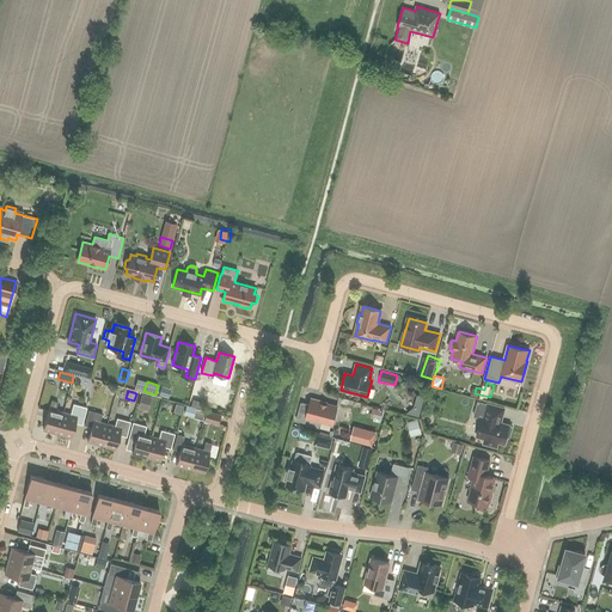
[(424,397),(417,395),(414,407),(407,414),(420,417),(424,397)]
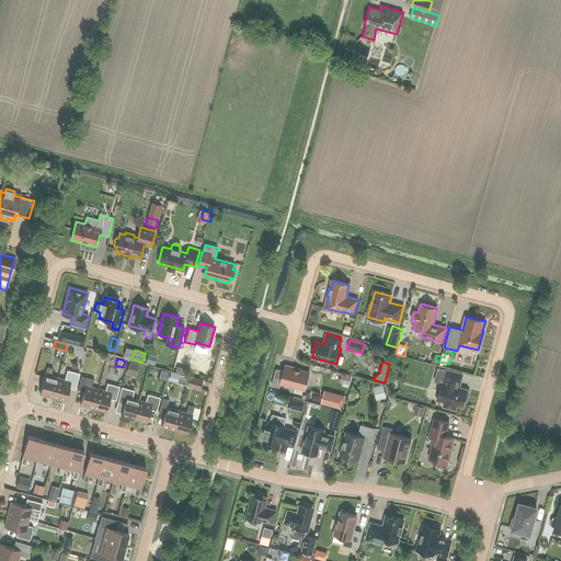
[(135,377),(138,365),(129,363),(126,375),(135,377)]
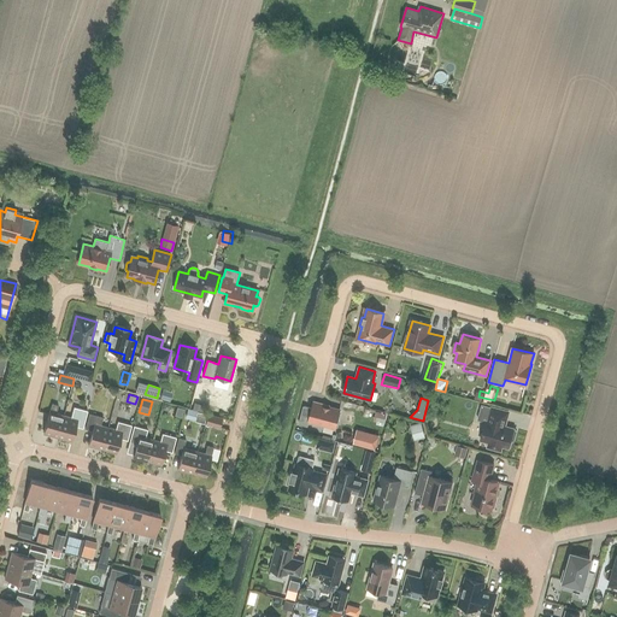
[(340,410),(324,406),(325,404),(313,401),(312,407),(303,405),(298,424),(307,427),(309,421),(335,428),(340,410)]
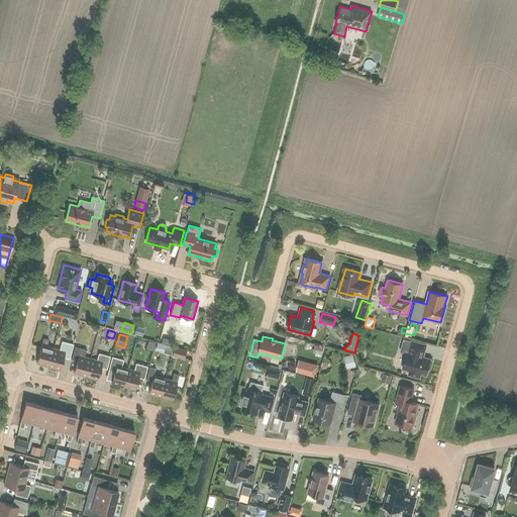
[(48,367),(54,348),(47,346),(49,340),(43,338),(36,364),(48,367)]
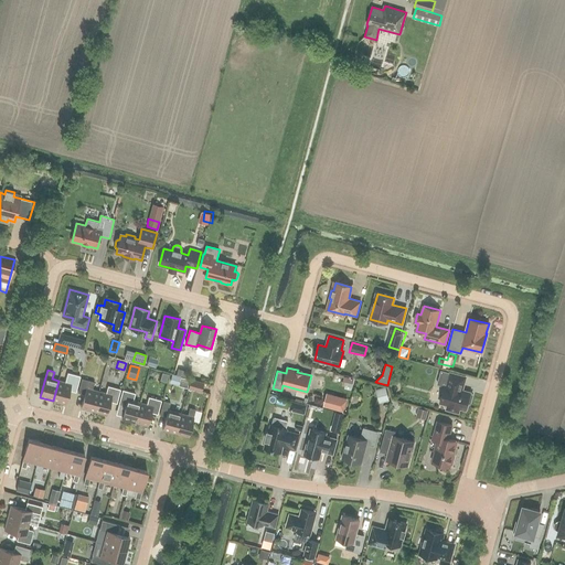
[(470,404),(473,395),(470,394),(470,393),(462,391),(466,377),(441,371),(438,384),(445,386),(440,403),(448,405),(447,409),(458,412),(459,408),(466,411),(468,403),(470,404)]
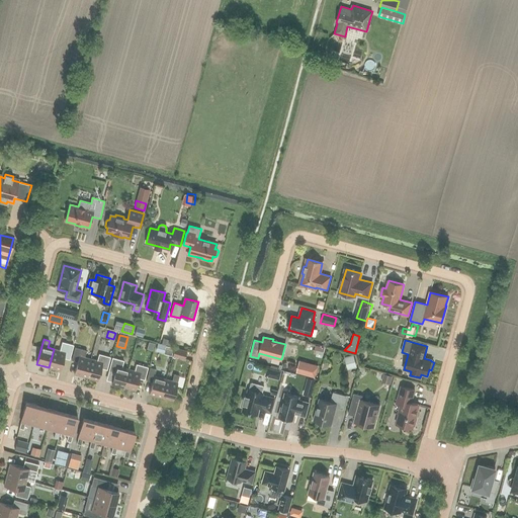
[(54,349),(49,367),(61,370),(64,358),(70,360),(74,345),(62,342),(60,351),(54,349)]
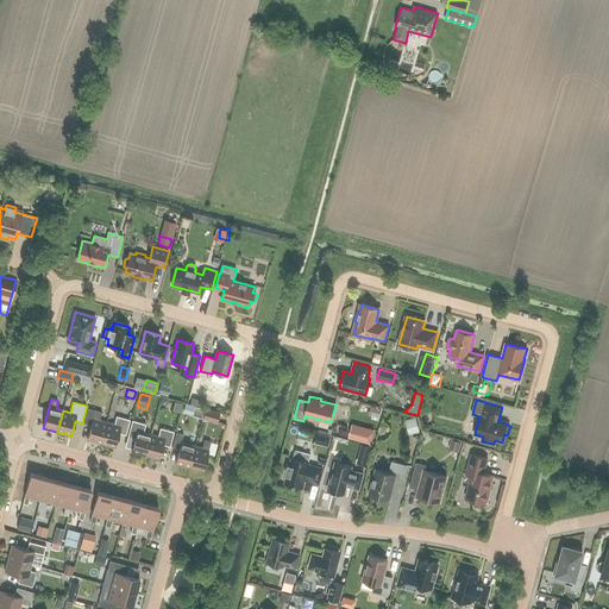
[(371,406),(369,415),(380,418),(382,409),(371,406)]
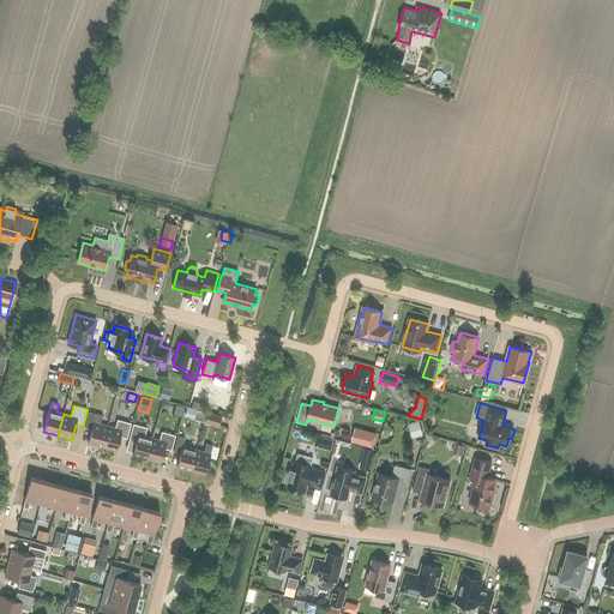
[(102,447),(108,426),(101,423),(102,416),(89,411),(85,427),(92,429),(88,444),(102,447)]
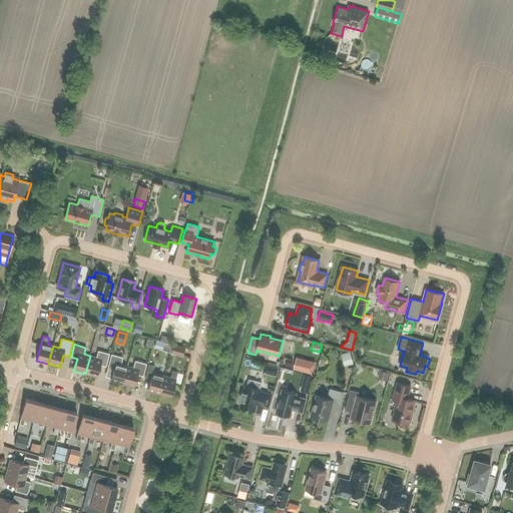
[(182,356),(185,348),(173,344),(170,353),(182,356)]
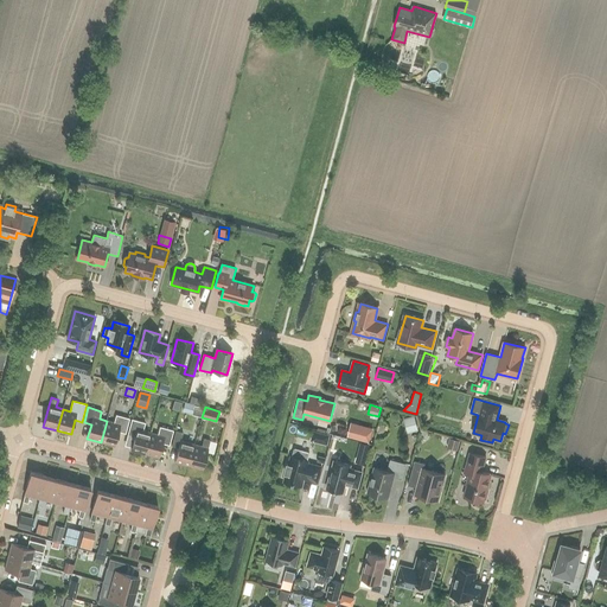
[(107,421),(101,442),(115,446),(119,432),(126,434),(129,419),(116,415),(114,423),(107,421)]
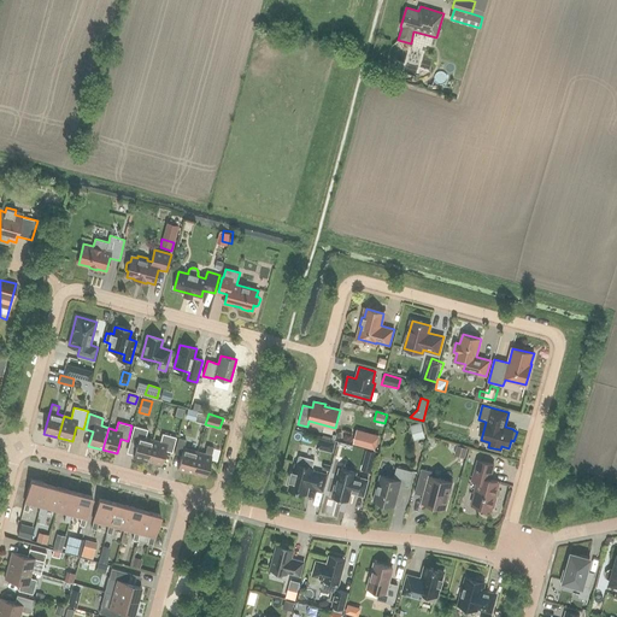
[(425,438),(422,422),(410,425),(415,440),(425,438)]
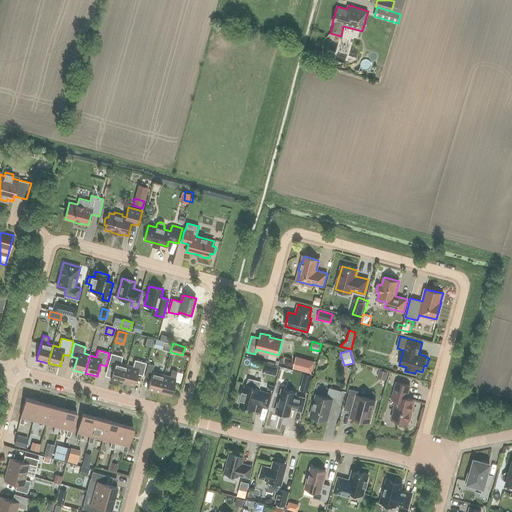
[(122,383),(127,365),(121,363),(123,357),(111,353),(108,366),(114,368),(110,380),(122,383)]
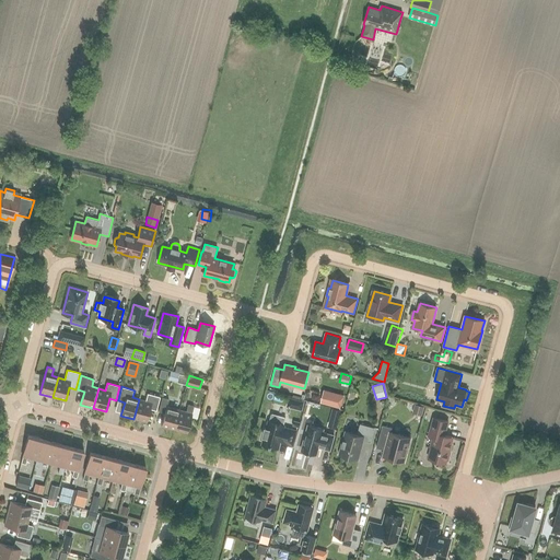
[(323,391),(319,403),(326,404),(337,406),(341,407),(343,396),(323,391)]
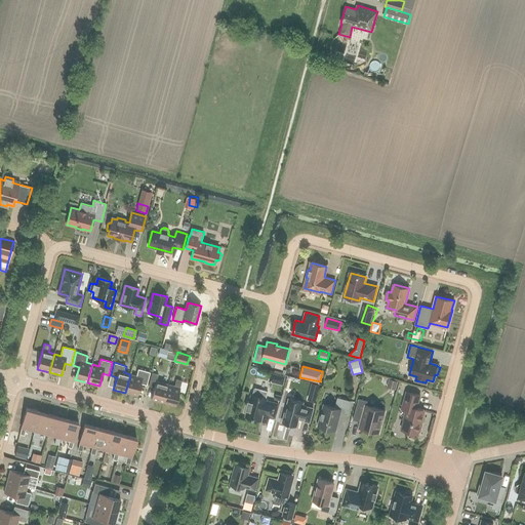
[(130,374),(125,393),(137,396),(140,384),(147,386),(150,372),(138,369),(136,375),(130,374)]
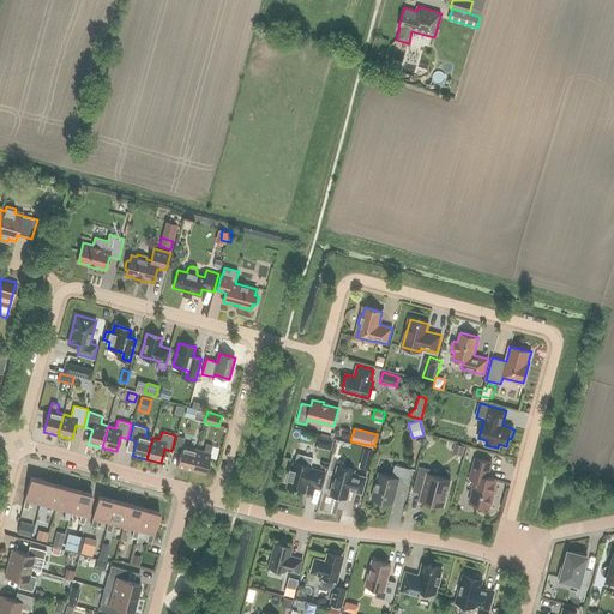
[(191,471),(197,450),(184,446),(185,438),(178,435),(174,451),(181,453),(176,468),(191,471)]
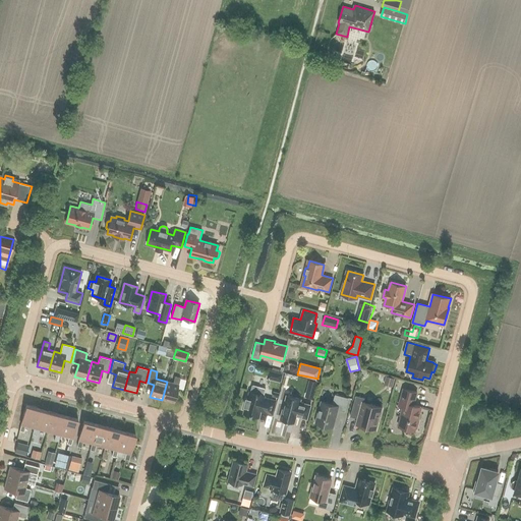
[(167,382),(162,400),(174,403),(180,378),(175,377),(173,384),(167,382)]
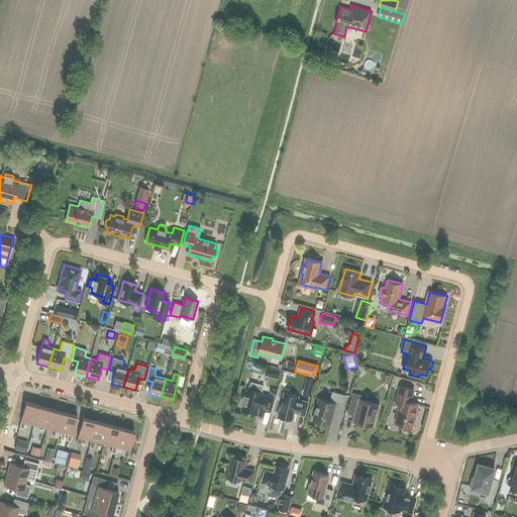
[(390,384),(392,376),(383,374),(381,382),(390,384)]
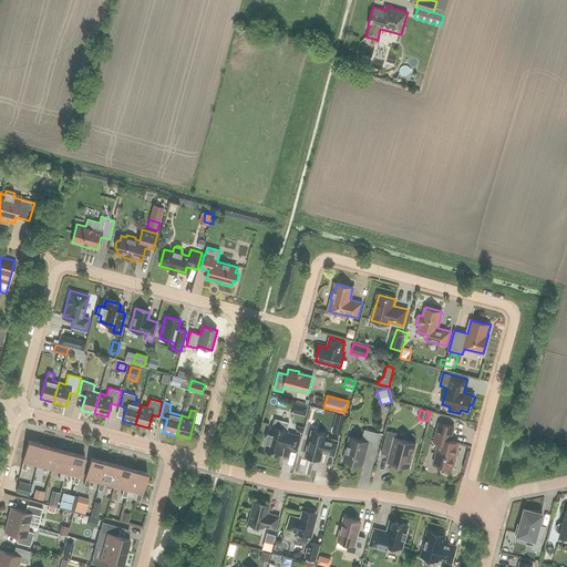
[(340,414),(336,428),(343,431),(348,416),(340,414)]
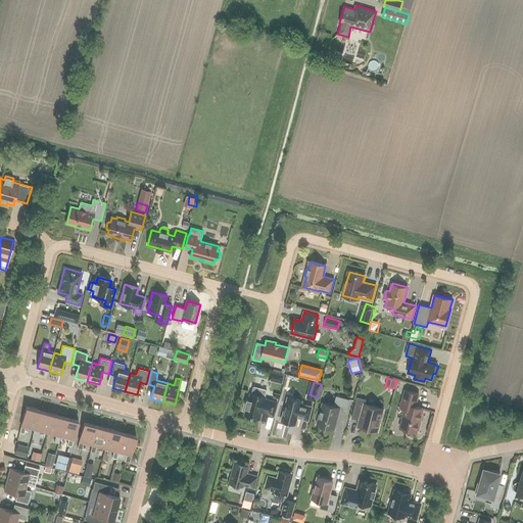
[(277,402),(266,399),(266,397),(265,397),(267,390),(252,386),(248,400),(247,399),(245,408),(246,408),(245,415),(260,419),(262,413),(274,416),(277,402)]
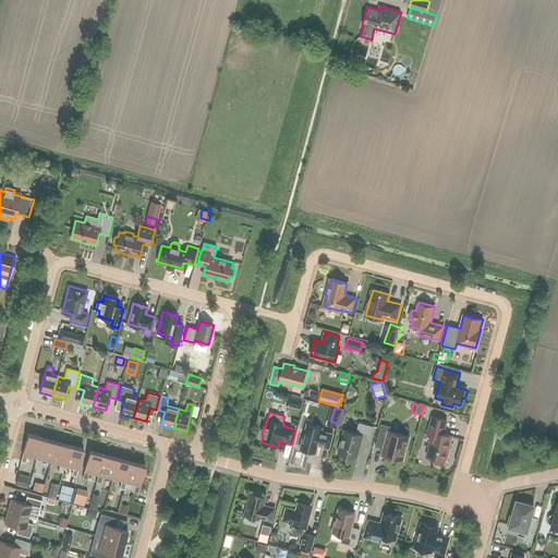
[(447,459),(449,450),(448,450),(451,436),(444,434),(447,420),(432,416),(427,435),(431,435),(428,446),(429,446),(427,457),(445,461),(446,459),(447,459)]
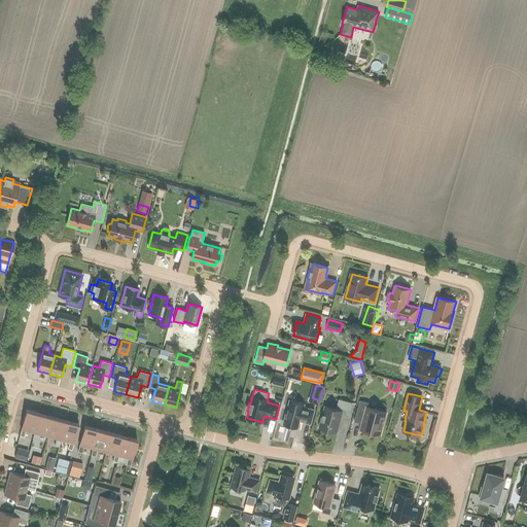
[(352,402),(339,398),(337,409),(325,406),(319,427),(337,432),(338,431),(337,431),(341,415),(349,417),(353,402),(352,402)]
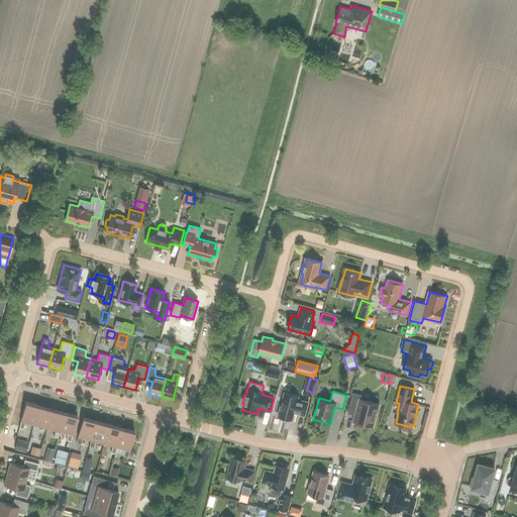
[(305,416),(309,402),(298,399),(299,396),(285,393),(278,416),(293,420),(294,413),(305,416)]
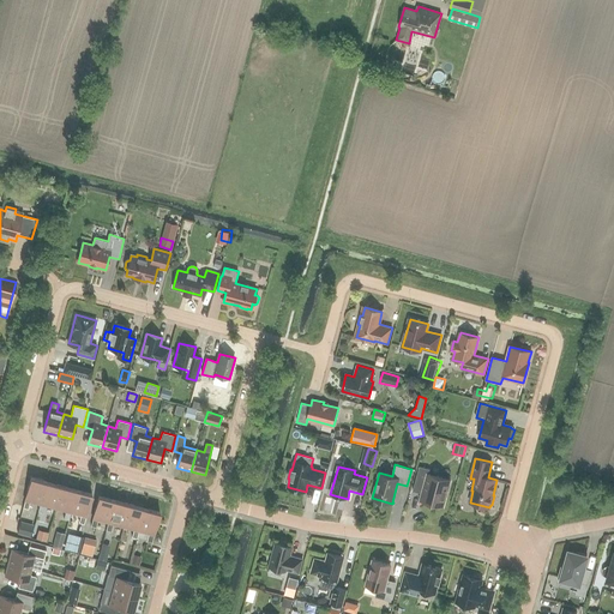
[(444,506),(451,480),(428,474),(429,469),(420,467),(413,491),(422,493),(420,500),(444,506)]
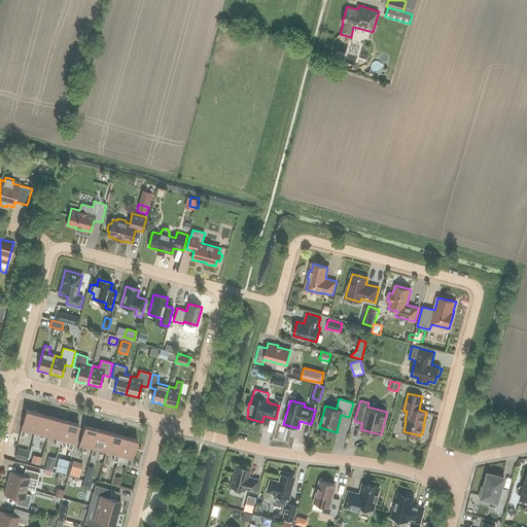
[(35,433),(40,414),(27,411),(20,435),(25,437),(26,431),(34,433),(35,433)]
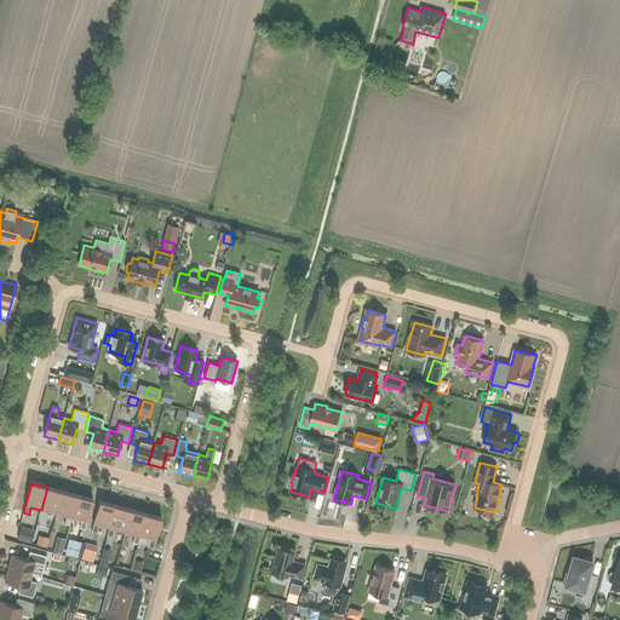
[(56,514),(62,491),(47,487),(41,510),(40,510),(39,517),(44,518),(46,511),(56,514)]
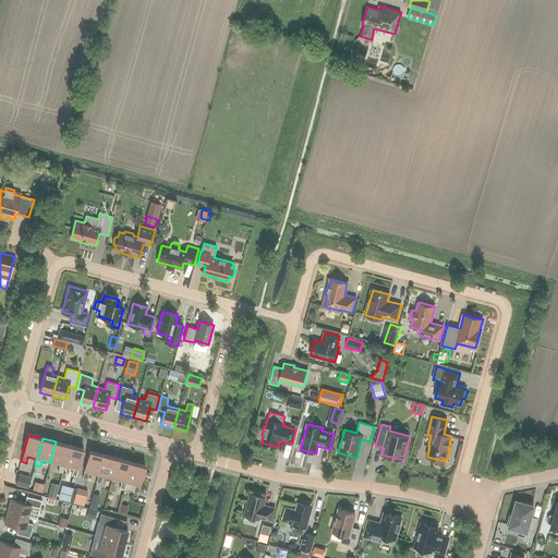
[(64,466),(70,446),(56,441),(50,462),(60,465),(58,472),(63,473),(64,466)]
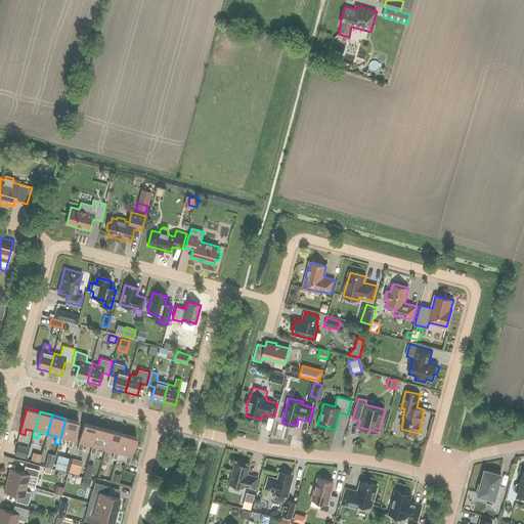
[(60,438),(69,440),(68,446),(72,447),(79,422),(66,419),(60,438)]
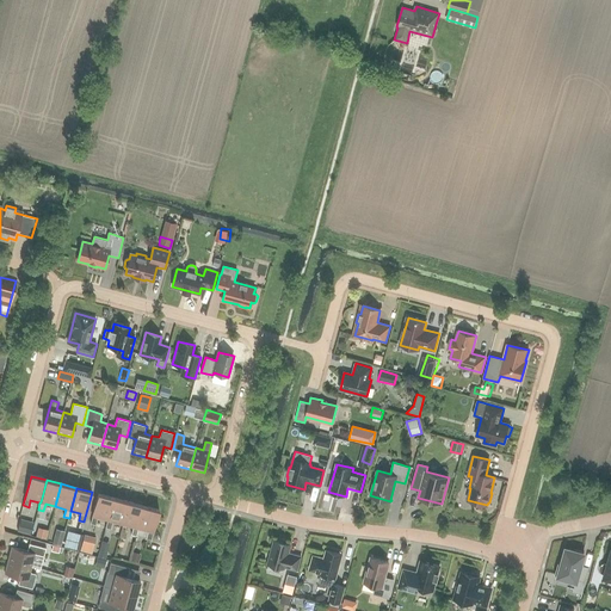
[(107,520),(113,498),(99,494),(91,524),(96,525),(98,518),(107,520)]
